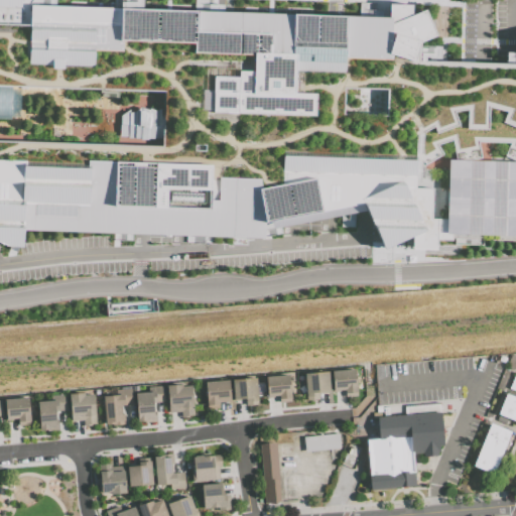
[(0,0),(54,0),(54,5),(387,16),(387,4),(410,4),(423,9),(428,20),(440,45),(440,60),(480,61),(515,62),(515,235),(457,238),(414,249),(384,249),(365,210),(356,212),(354,212),(350,213),(340,214),(333,216),(269,226),(269,236),(269,237),(245,236),(231,235),(210,234),(207,234),(186,233),(132,231),(128,231),(112,230),(26,226),(25,243),(24,249),(19,248),(17,247),(9,245),(0,242),(0,0)]
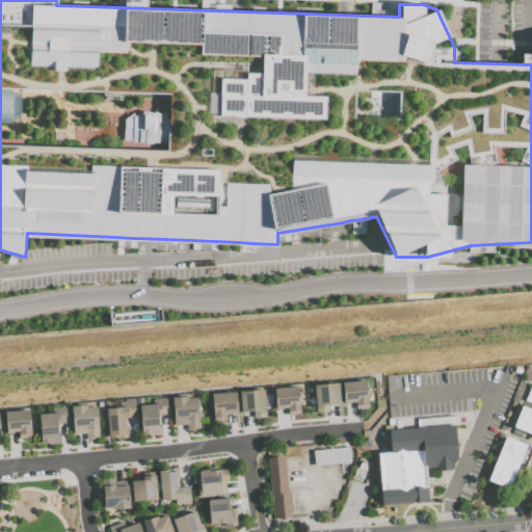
[(342,382),(367,380),(369,408),(355,409),(354,404),(343,405),(342,382)]
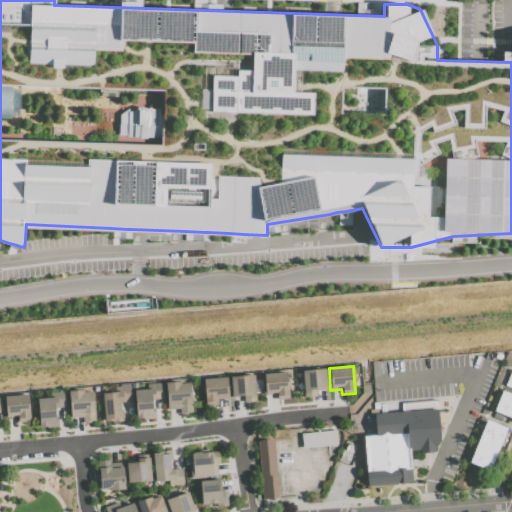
[(302,371),(325,369),(327,389),(317,390),(317,396),(304,397),(302,371)]
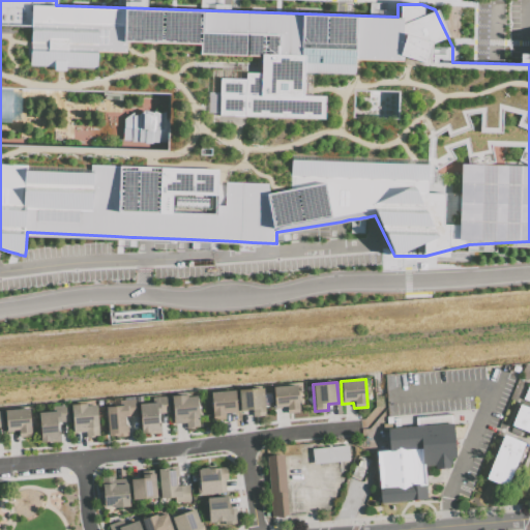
[(272,386),(296,384),(299,413),(287,414),(286,408),(274,409),(272,386)]
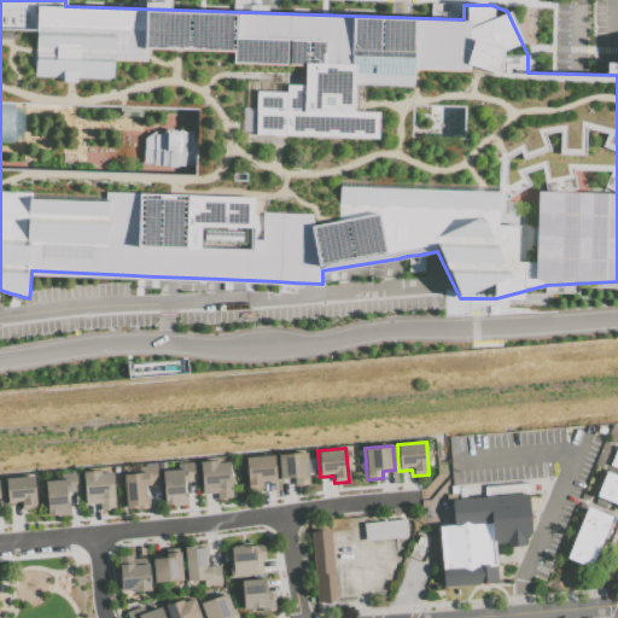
[(614,452),(617,453),(617,506),(593,496),(604,471),(606,472),(614,452)]
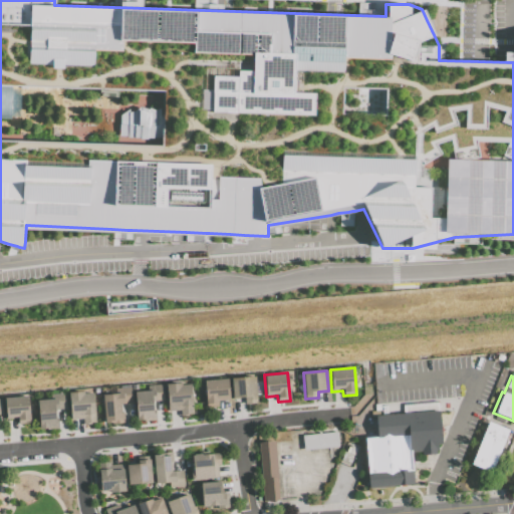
[(231,377),(255,376),(257,404),(246,405),(245,398),(232,399),(231,377)]
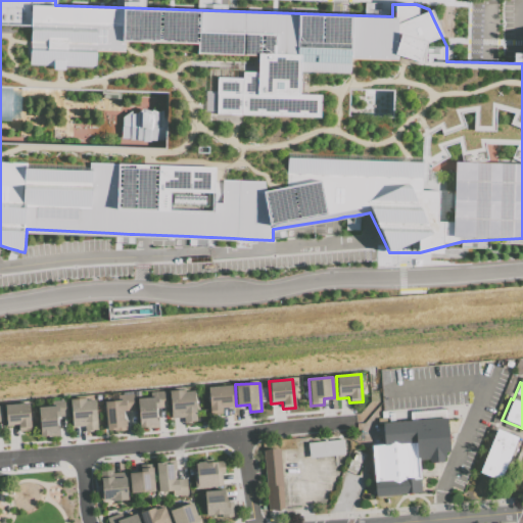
[(207,387),(232,385),(234,406),(222,407),(222,414),(209,415),(207,387)]
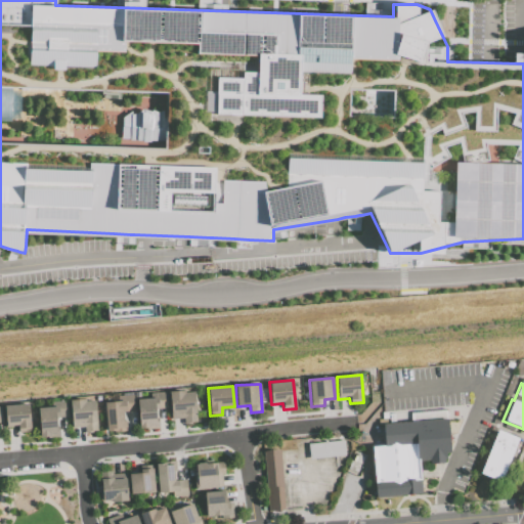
[(169,391),(185,390),(185,392),(194,392),(197,423),(183,424),(183,419),(172,420),(169,391)]
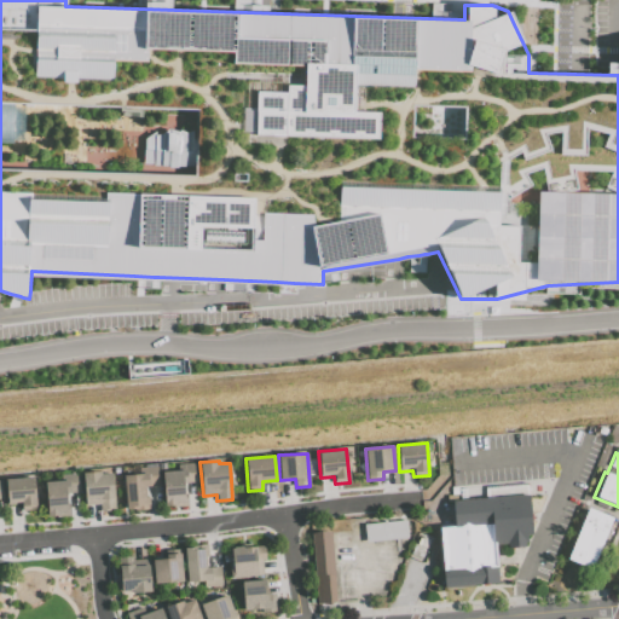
[(162,472),(178,469),(178,466),(197,463),(198,482),(184,484),(185,497),(187,497),(187,507),(173,508),(173,505),(165,507),(162,472)]
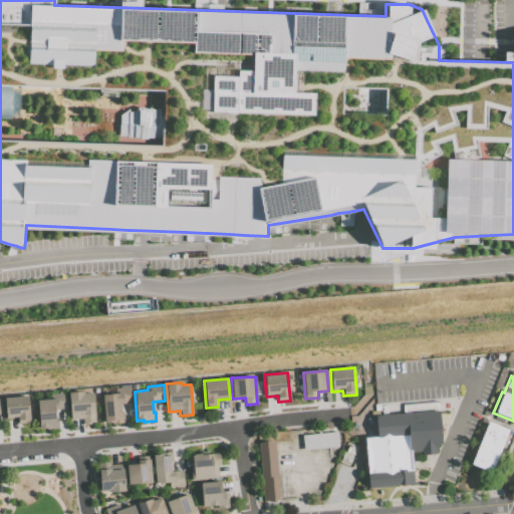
[(102,395),(116,394),(115,389),(132,388),(133,404),(122,405),(124,423),(104,425),(102,395)]
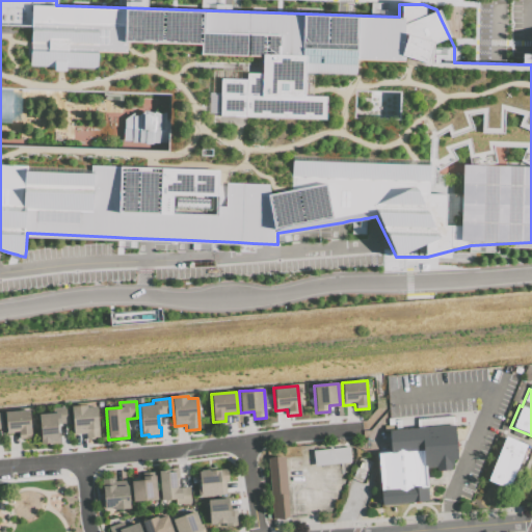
[(71,406),(86,405),(86,407),(96,406),(99,437),(86,439),(86,433),(74,434),(71,406)]
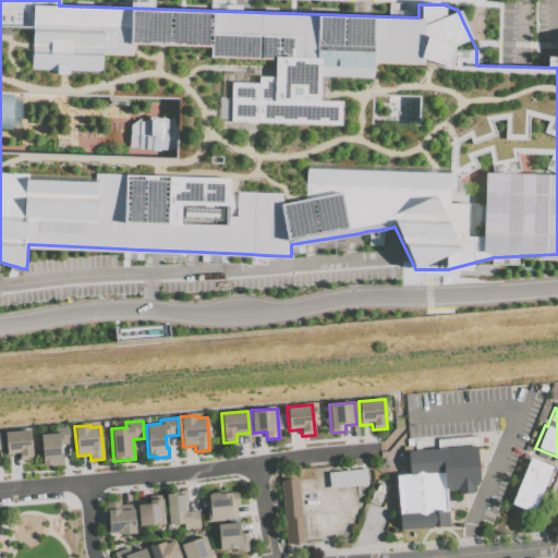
[(40,435),(56,433),(56,428),(71,427),(72,445),(61,446),(62,465),(44,466),(40,435)]
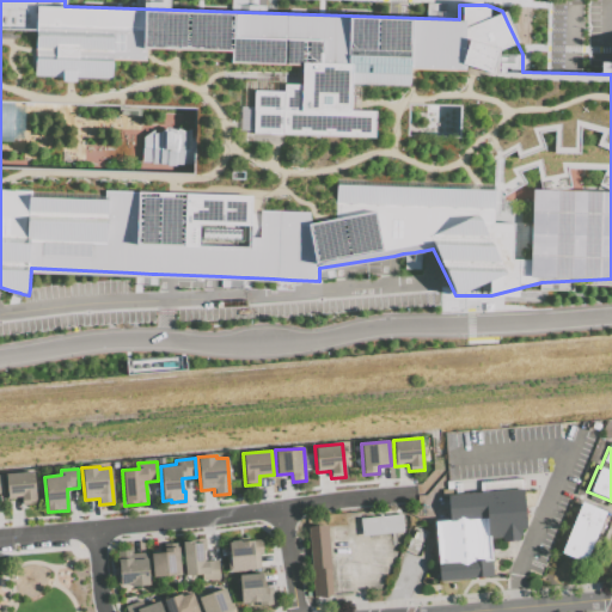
[(6,473),(34,471),(36,503),(22,505),(22,497),(7,499),(6,473)]
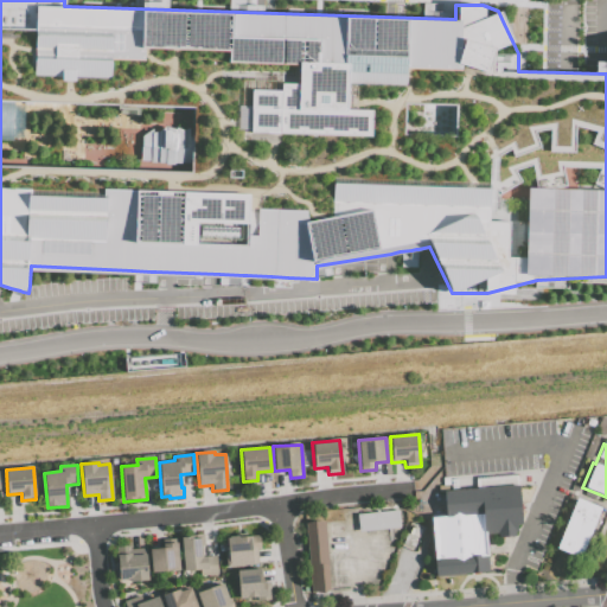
[(432,519),(436,577),(491,573),(489,536),(499,535),(499,538),(517,537),(516,534),(518,532),(518,526),(523,525),(519,486),(445,492),(447,517),(432,519)]
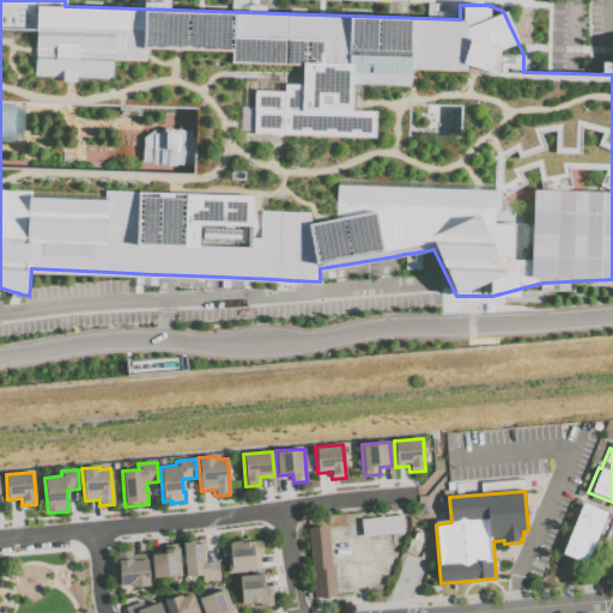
[(584,504),(608,514),(588,564),(564,554),(584,504)]
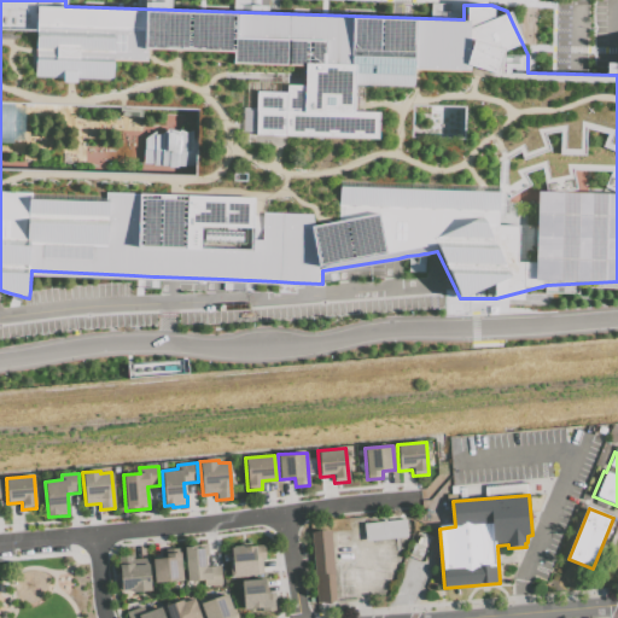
[(365,542),(363,530),(363,523),(406,519),(407,538),(394,540),(365,542)]
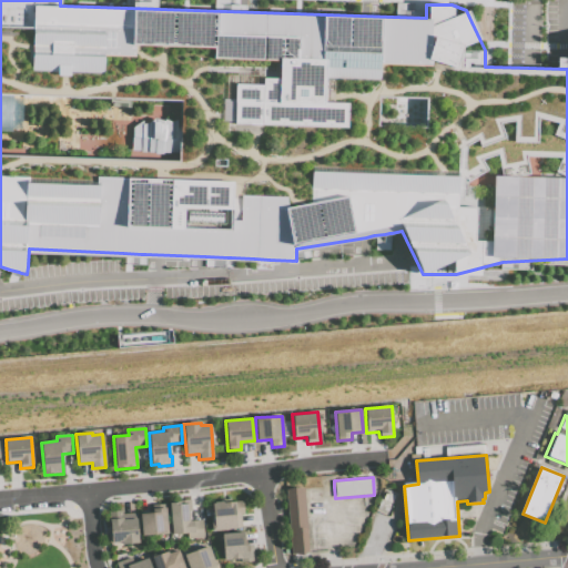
[(286,489),(292,555),(310,553),(310,550),(304,488),(286,489)]
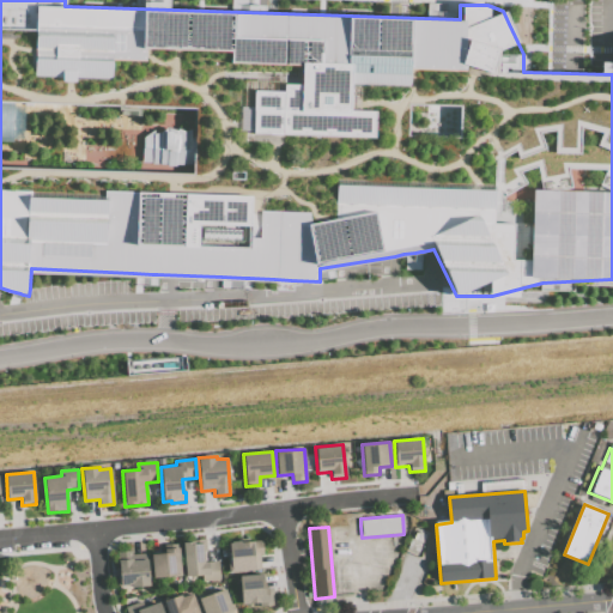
[(182,541),(184,576),(201,576),(202,581),(220,580),(218,562),(204,563),(204,553),(206,552),(205,540),(182,541)]
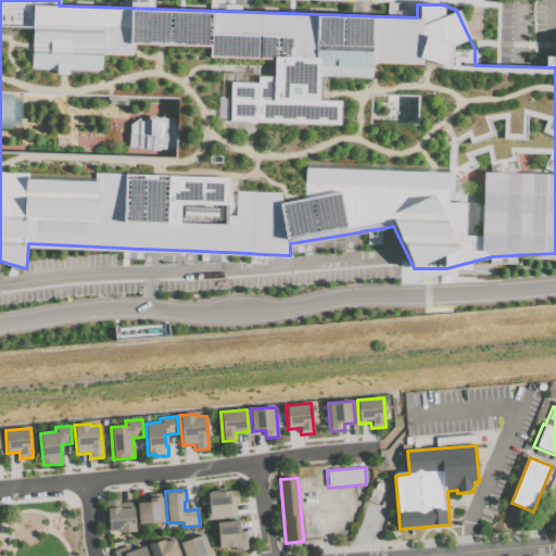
[(206,491),(207,503),(204,503),(206,520),(236,517),(235,503),(238,503),(237,490),(226,491),(226,490),(206,491)]
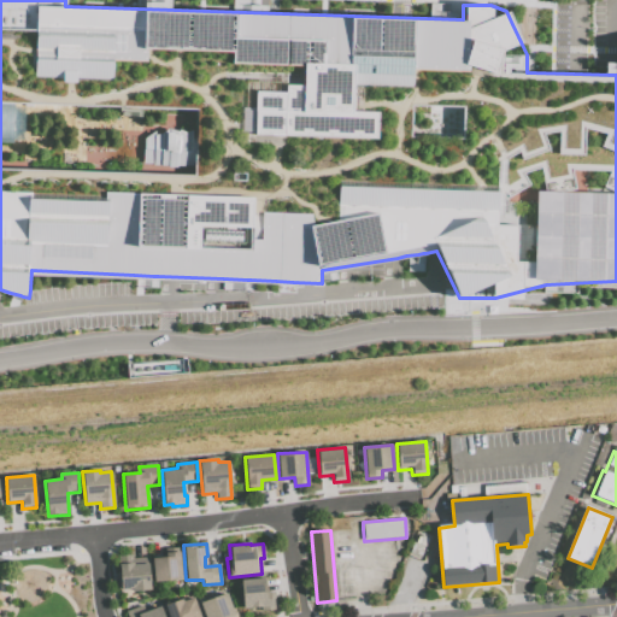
[(180,548),(182,580),(153,581),(151,558),(166,557),(166,550),(180,548)]
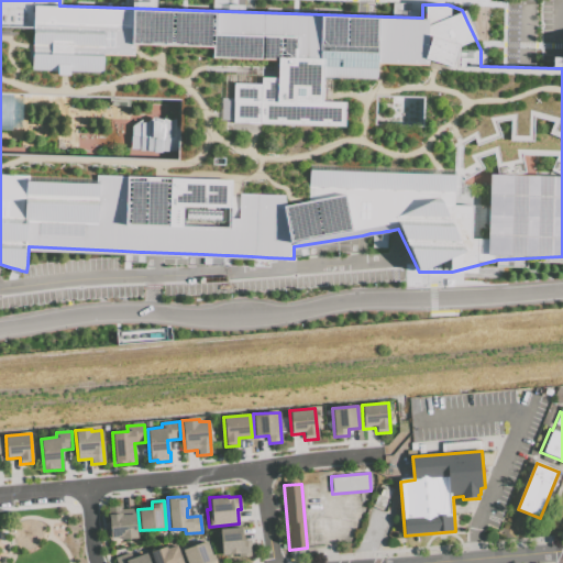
[(108,507),(111,540),(136,538),(134,508),(121,509),(121,506),(108,507)]
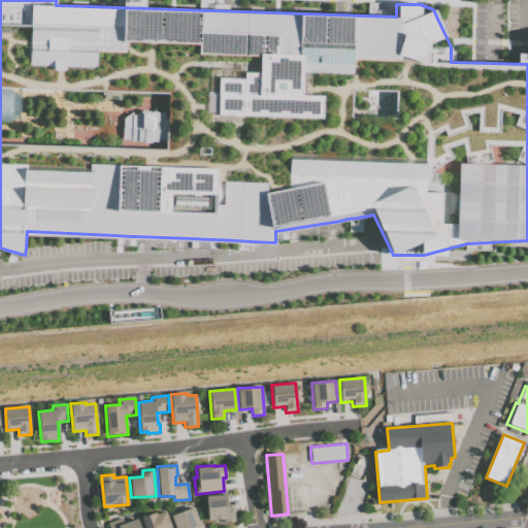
[(205,497),(207,521),(224,520),(224,523),(235,522),(233,506),(228,506),(227,495),(205,497)]
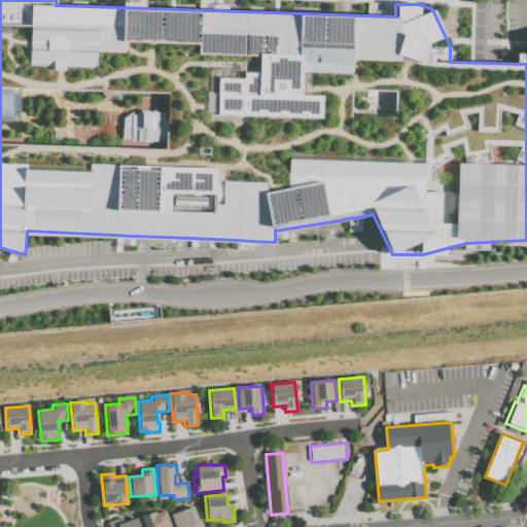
[(170,515),(174,526),(201,526),(194,506),(170,515)]
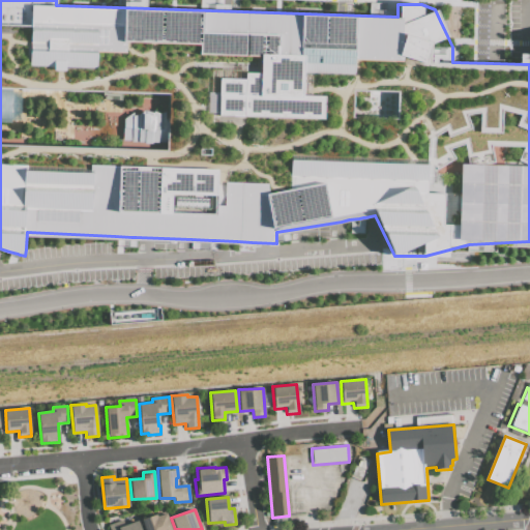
[(141,520),(144,529),(172,529),(166,512),(156,516),(156,514),(141,520)]
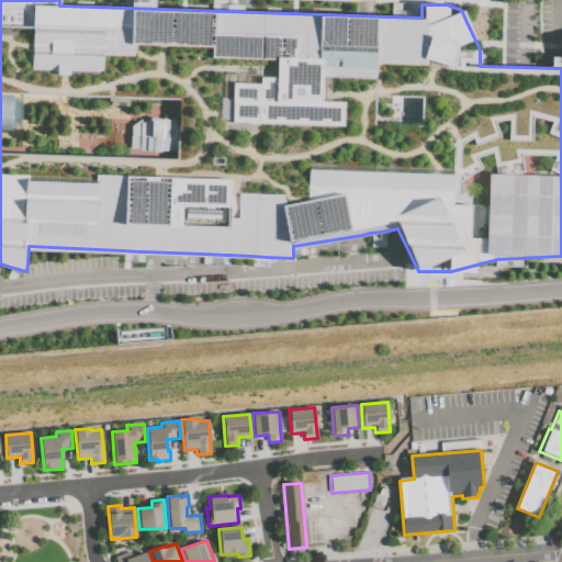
[(114,558),(115,561),(148,561),(145,552),(132,558),(130,551),(114,558)]
